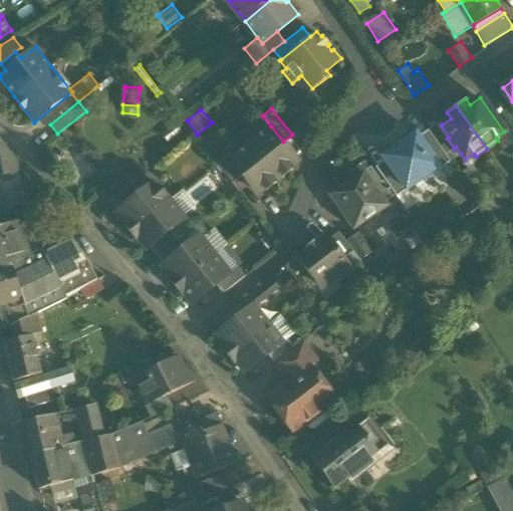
[(169,141),(183,131),(177,121),(163,133),(169,141)]
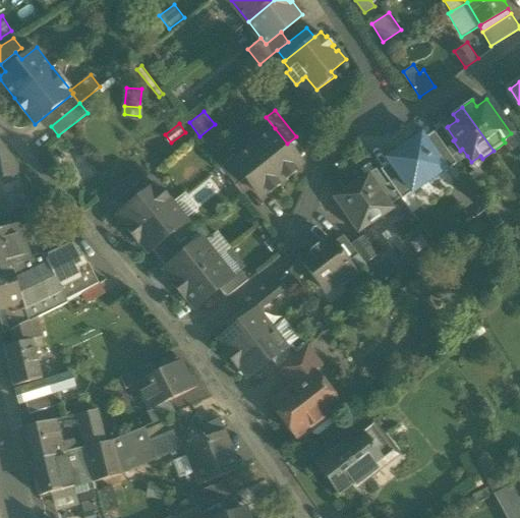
[(445,123),(435,130),(457,163),(467,156),(462,149),(460,151),(453,140),(455,139),(447,127),(448,126),(445,123)]
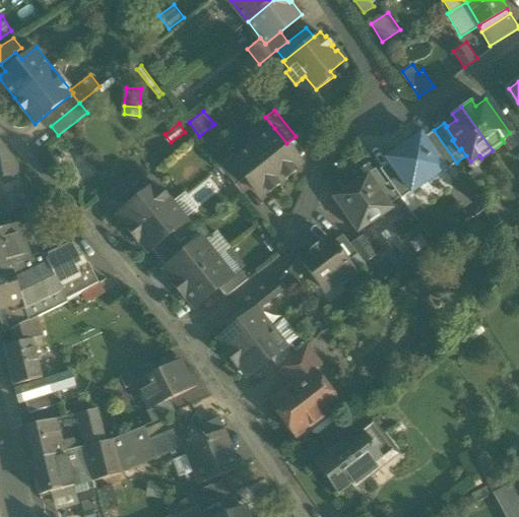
[(274,128),(254,144),(282,181),(297,171),(295,169),(298,166),(299,158),(286,143),(274,128)]
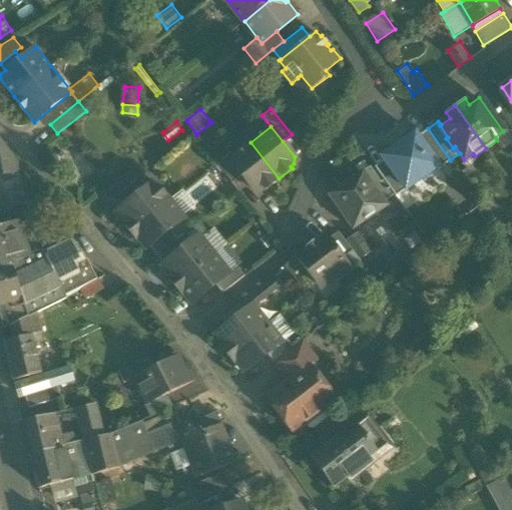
[(439,167),(450,160),(428,128),(418,135),(439,165),(438,165),(439,167)]
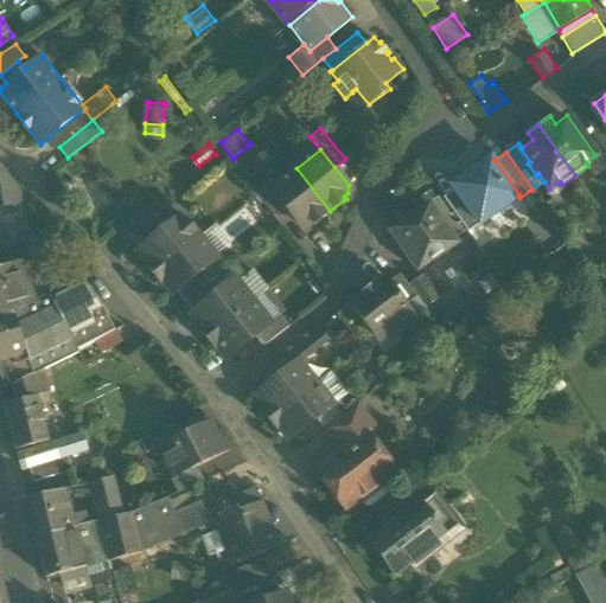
[(455,187),(480,223),(496,212),(495,210),(503,205),(504,206),(518,196),(520,196),(495,160),(491,156),(476,167),(478,171),(471,175),(469,173),(453,184),(455,187)]
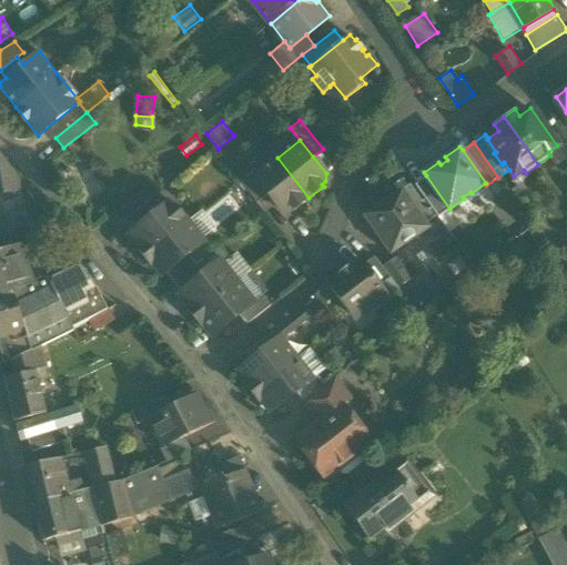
[(0,192),(26,188),(0,153),(0,192)]
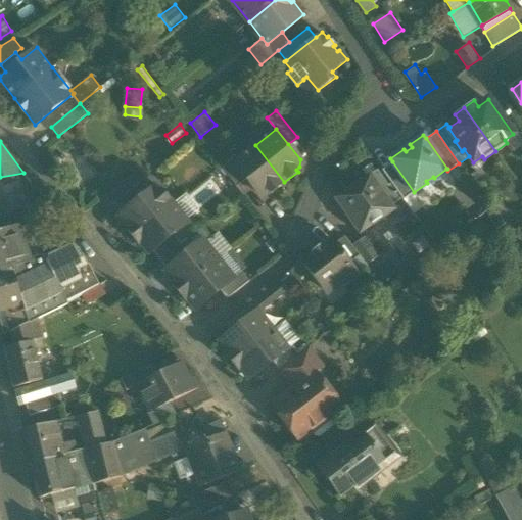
[(271,193),(284,182),(255,145),(234,161),(247,178),(258,192),(267,193),(270,191),(271,193)]
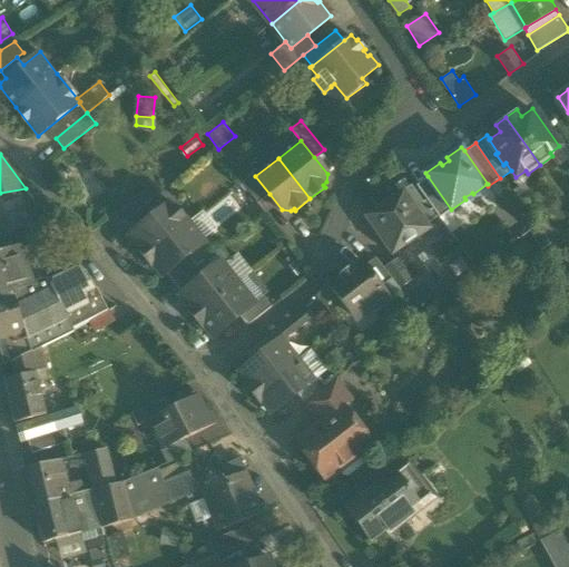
[(243,182),(260,203),(270,194),(255,176),(253,173),(243,182)]
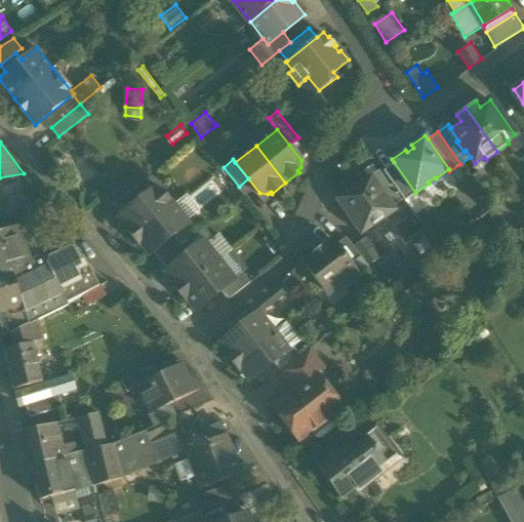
[(384,169),(405,200),(415,193),(394,162),(384,169)]
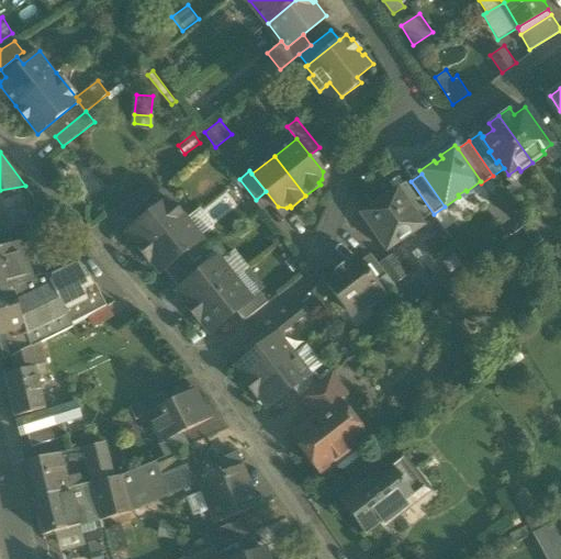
[(406,182),(397,188),(410,204),(417,199),(406,182)]
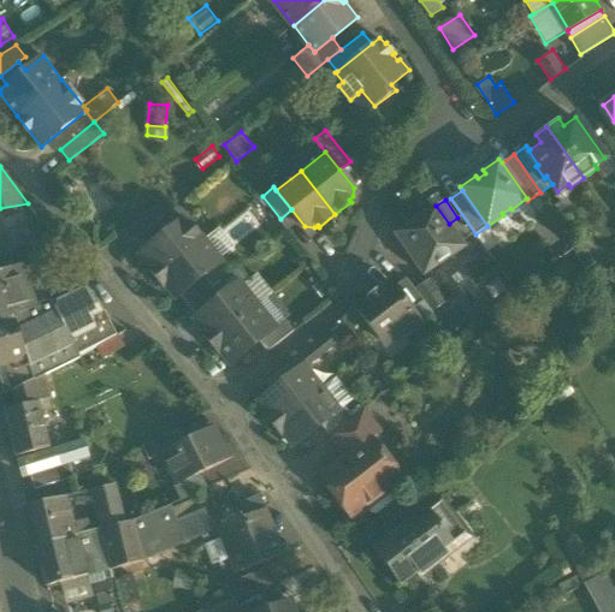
[(123,231),(131,242),(166,214),(157,203),(123,231)]
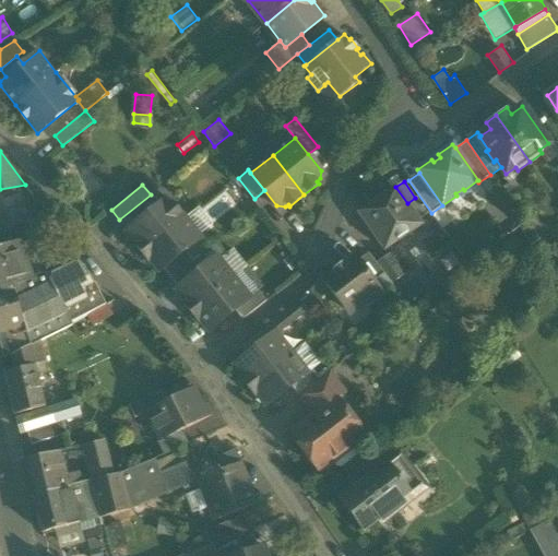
[(422,224),(407,203),(395,187),(360,211),(384,248),(422,224)]
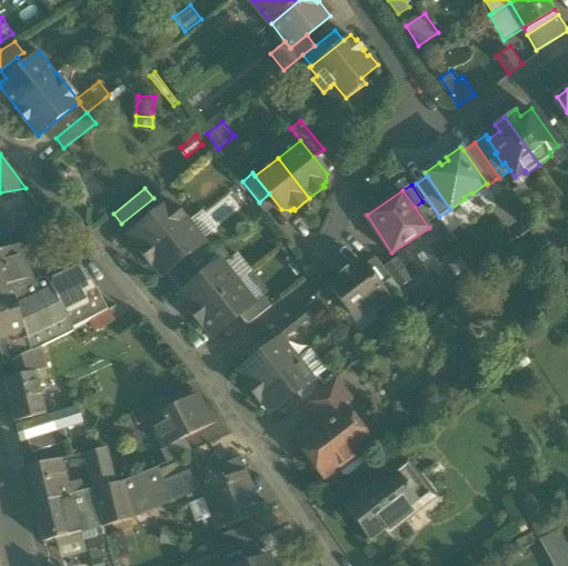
[(23,210),(28,222),(51,215),(37,198),(23,210)]
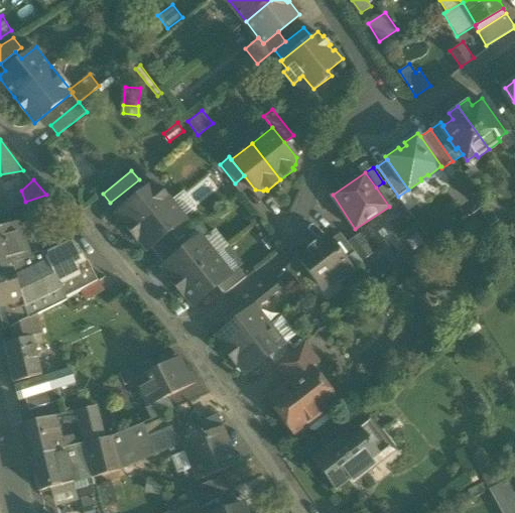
[(127,222),(133,230),(170,201),(167,196),(160,186),(156,181),(141,194),(122,209),(118,212),(126,222),(127,222)]
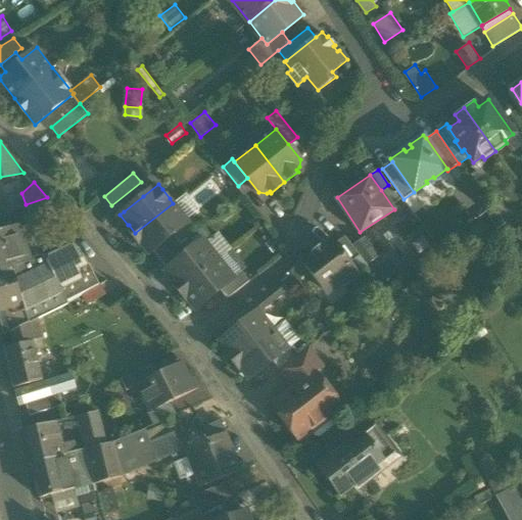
[(115,202),(124,211),(143,196),(135,187),(115,202)]
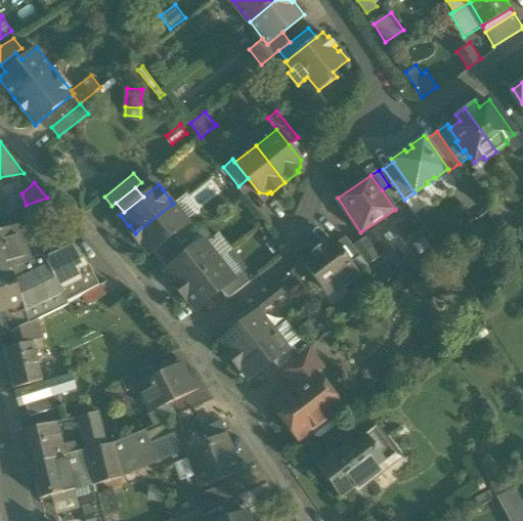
[(173,204),(186,220),(201,209),(187,192),(173,204)]
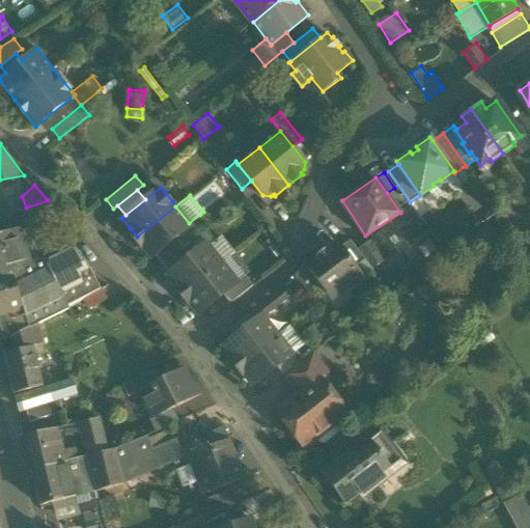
[(0,204),(0,216),(6,214),(26,207),(22,196),(3,203),(0,204)]
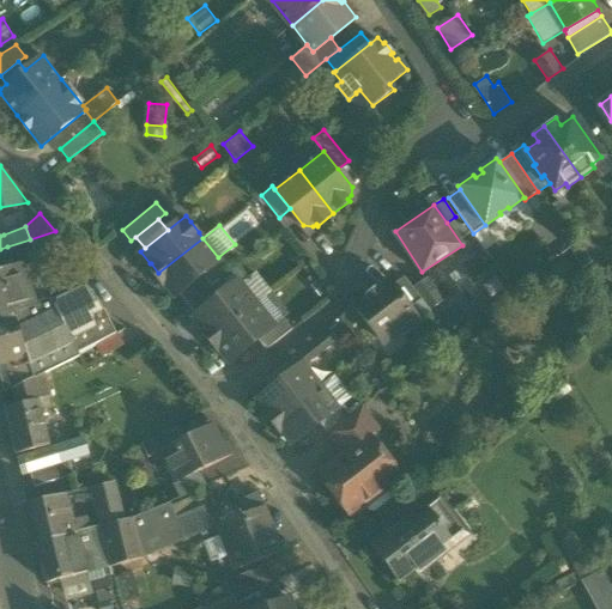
[(218,257),(203,238),(158,273),(167,282),(167,284),(176,296),(180,292),(203,274),(220,260),(218,257)]
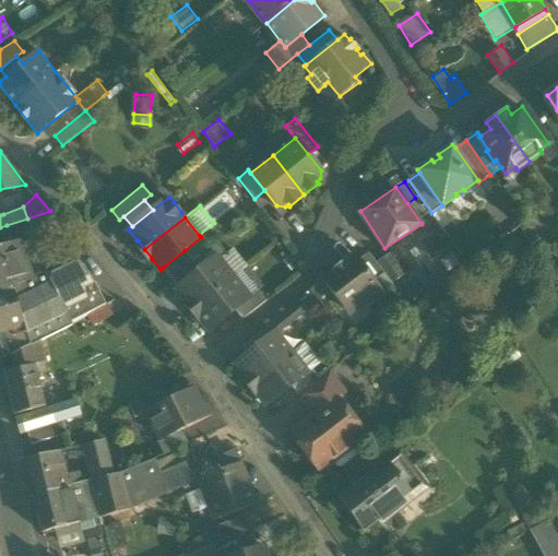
[(32,278),(27,262),(22,243),(21,240),(1,246),(0,246),(0,331),(24,323),(18,299),(13,285),(33,280),(32,278)]
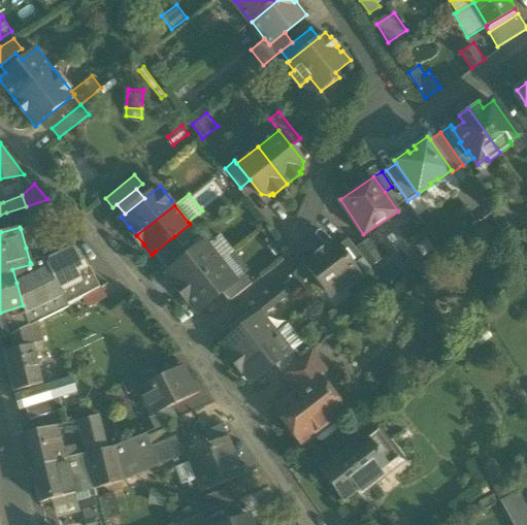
[(28,227),(21,229),(26,248),(34,245),(37,240),(34,230),(28,227)]
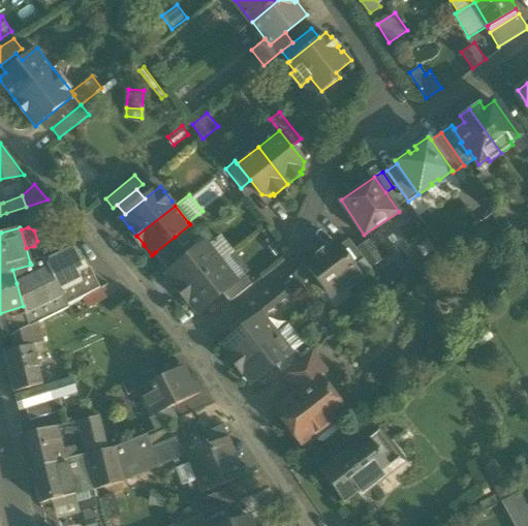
[(208,244),(215,239),(206,227),(192,239),(196,244),(187,251),(190,255),(207,243),(208,244)]
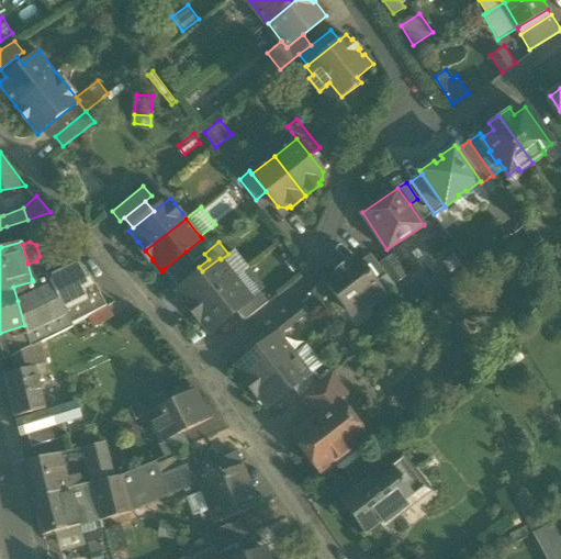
[(221,259),(236,278),(250,267),(235,248),(228,254),(221,259)]
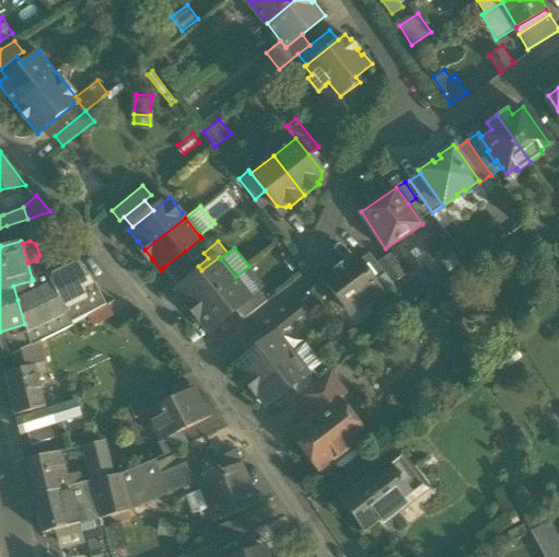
[(204,253),(193,260),(185,251),(164,267),(172,277),(181,288),(201,270),(198,266),(208,258),(204,253)]
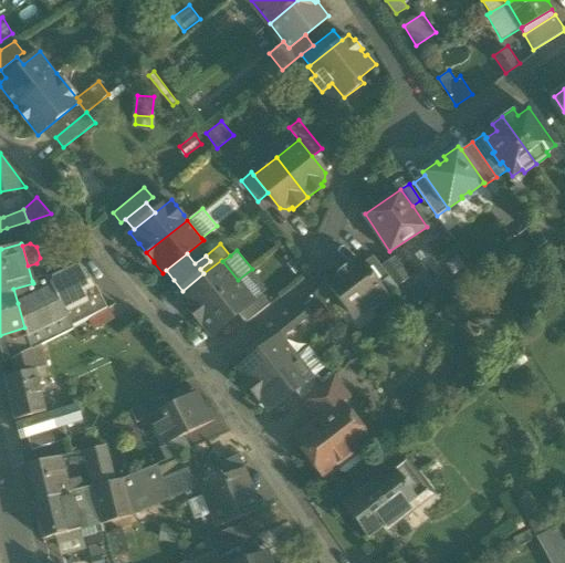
[(295,274),(307,264),(299,253),(286,262),(295,274)]
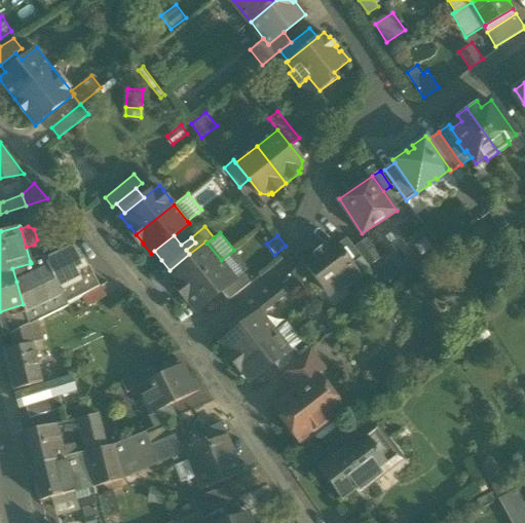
[(337,244),(352,263),(362,256),(354,246),(347,236),(337,244)]
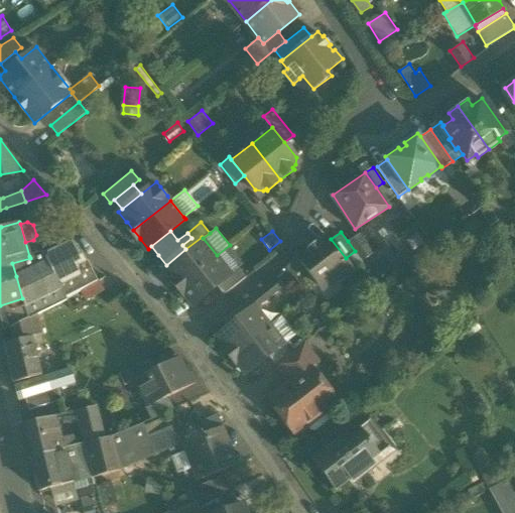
[(361,232),(348,241),(355,251),(363,261),(375,252),(361,232)]
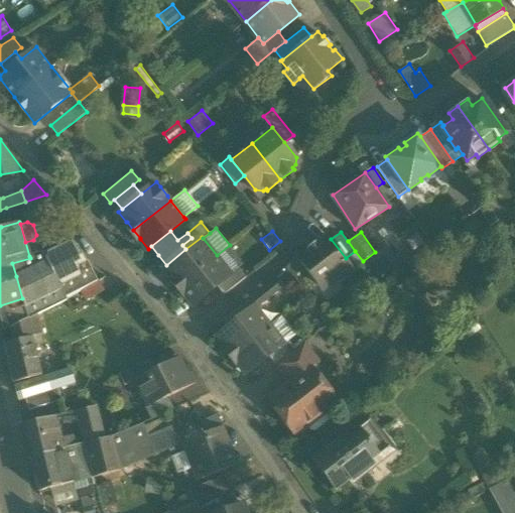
[(299,258),(322,287),(334,278),(339,279),(353,268),(329,236),(318,243),(316,241),(307,248),(309,251),(299,258)]
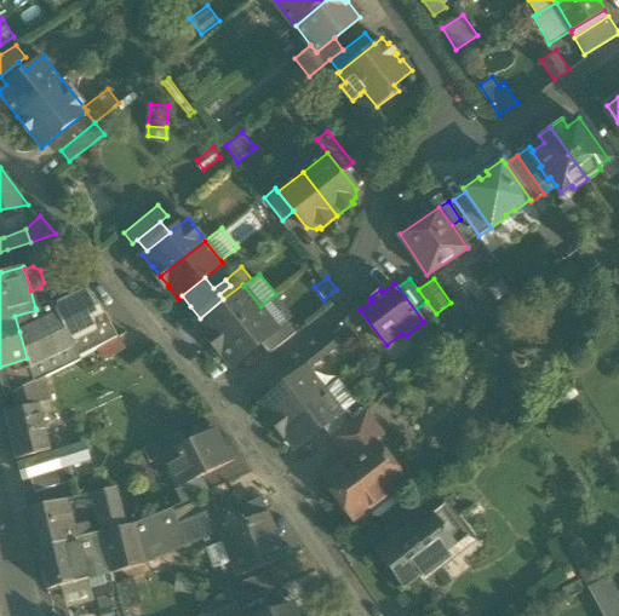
[(207,332),(215,343),(261,306),(244,286),(242,285),(223,299),(200,318),(198,321),(207,333),(207,332)]
